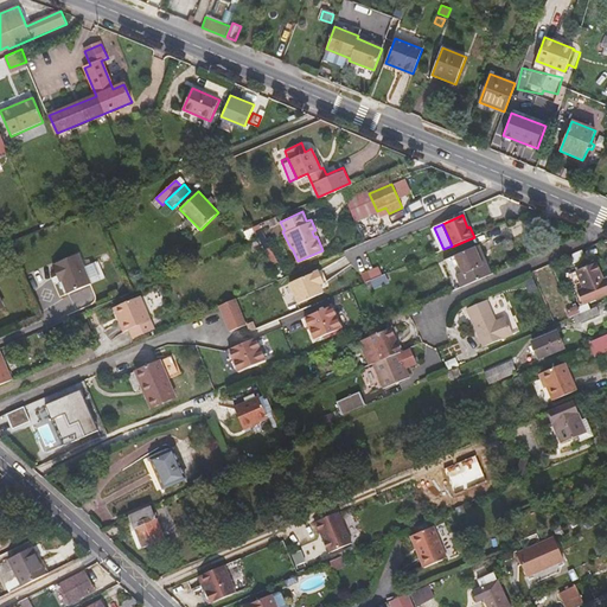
[(475,247),(487,275),(492,273),(480,246),(475,247)]
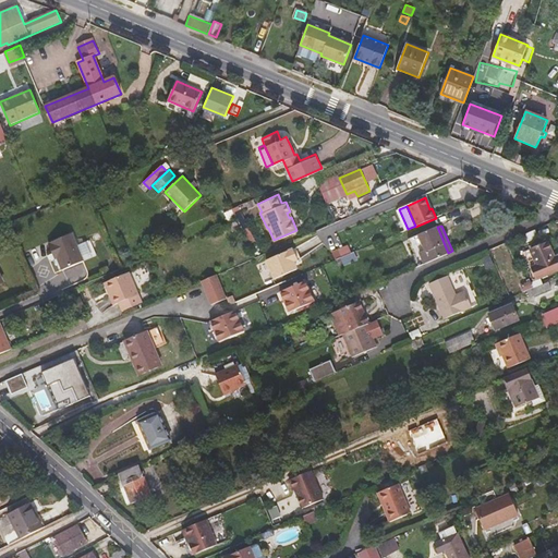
[(429,261),(448,253),(437,227),(419,235),(429,261)]
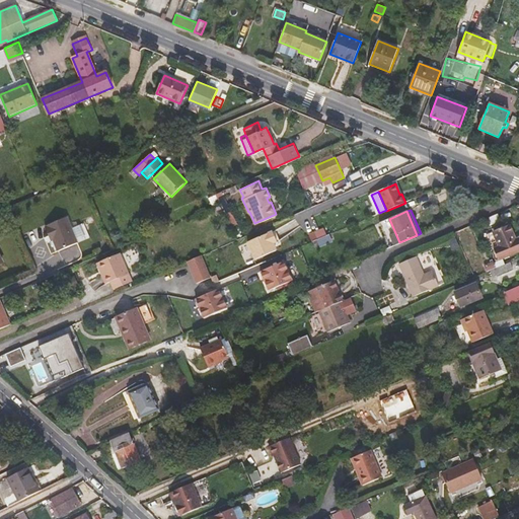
[(58,251),(78,243),(72,228),(67,218),(45,227),(49,237),(52,236),(54,241),(58,251)]
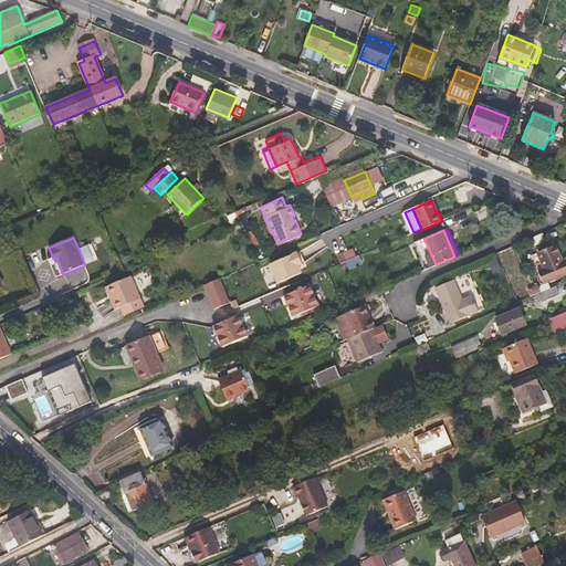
[(429,266),(436,264),(425,239),(418,241),(429,266)]
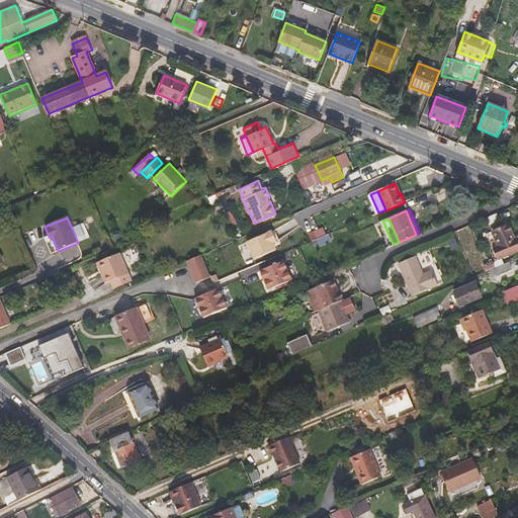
[(498,260),(517,251),(517,238),(514,240),(508,225),(492,231),(498,247),(493,249),(498,260)]
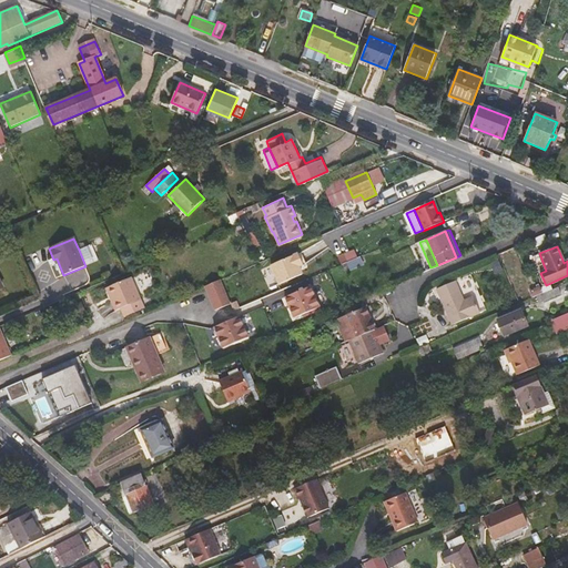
[(79,250),(85,266),(92,263),(85,247),(79,250)]
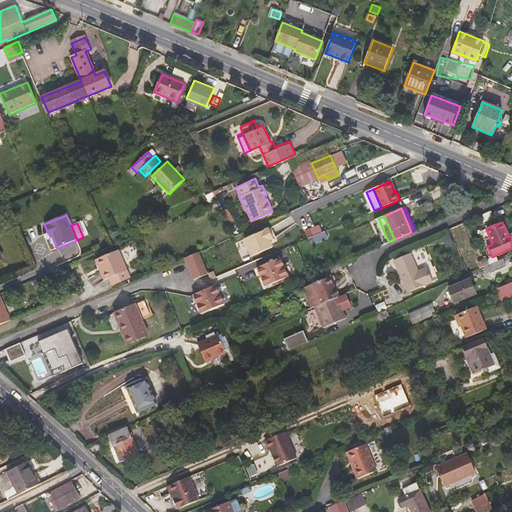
[(315,237),(322,233),(319,225),(315,227),(305,231),(308,240),(315,237)]
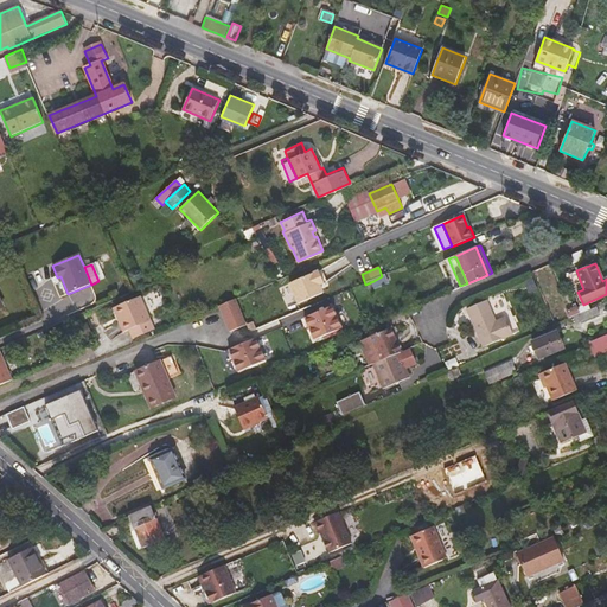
[(574,276),(577,274),(574,267),(556,275),(564,294),(579,288),(574,276)]
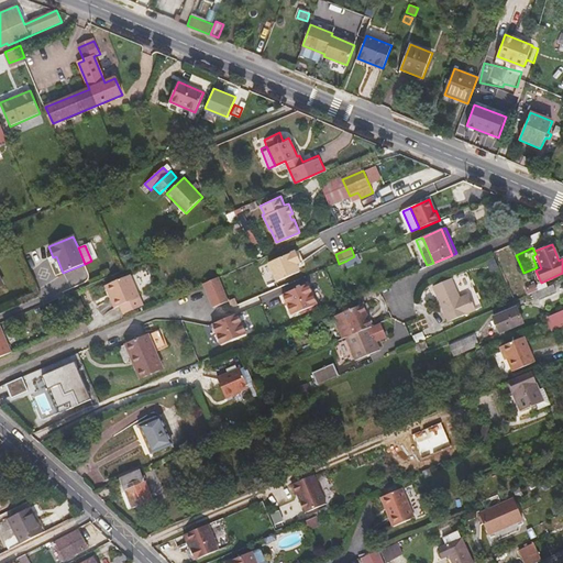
[(301,263),(296,251),(268,263),(277,283),(300,273),(297,264),(301,263)]
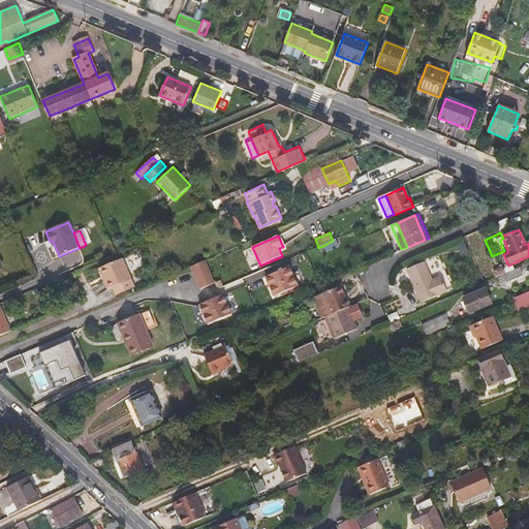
[(325,245),(329,252),(340,248),(337,240),(333,241),(325,245)]
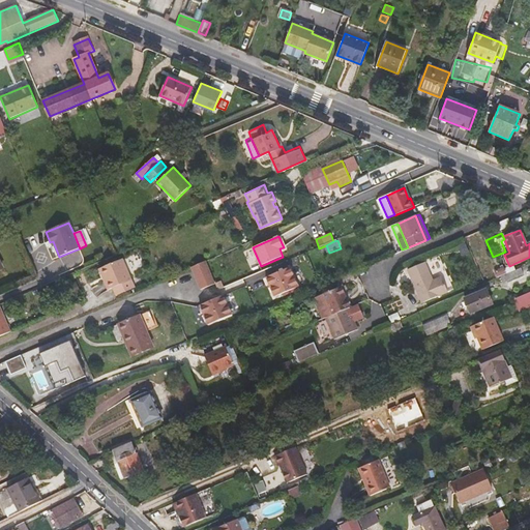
[(433,277),(443,274),(438,257),(428,260),(433,277)]
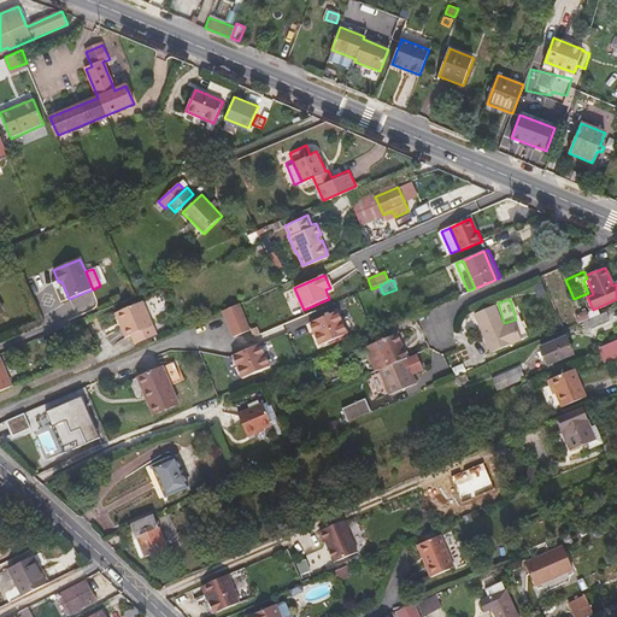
[(123,325),(121,327),(125,338),(133,334),(153,325),(144,301),(118,312),(123,325)]
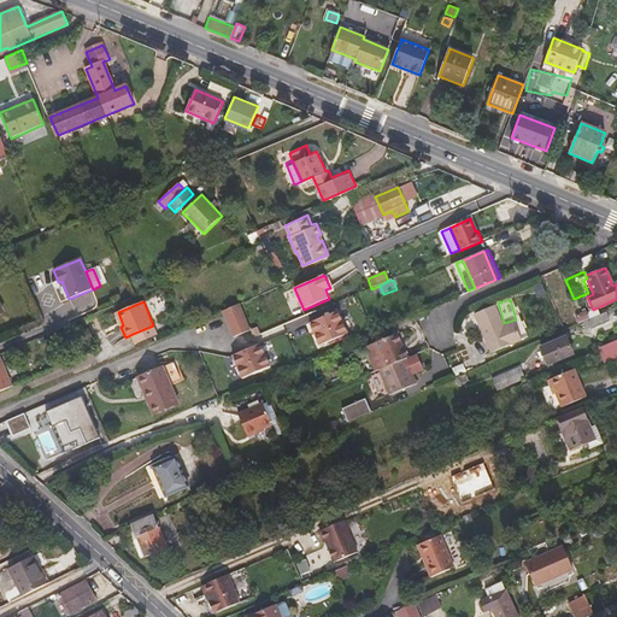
[(222,310),(233,335),(248,329),(238,303),(222,310)]
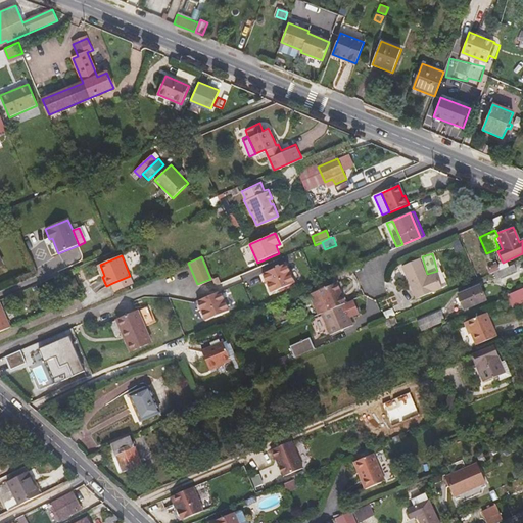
[(417,299),(442,288),(436,273),(427,277),(420,258),(402,266),(417,299)]
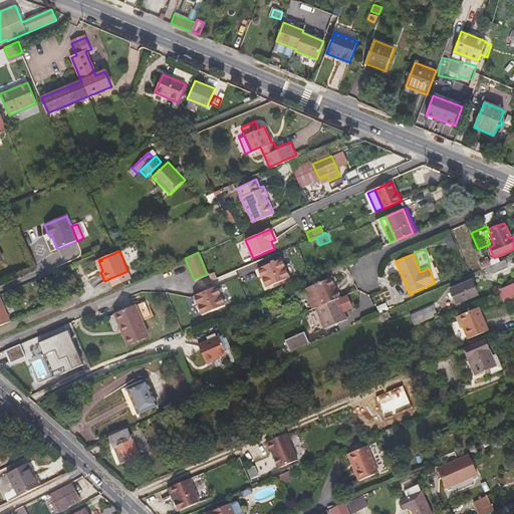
[(266,288),(289,278),(281,260),(258,269),(266,288)]
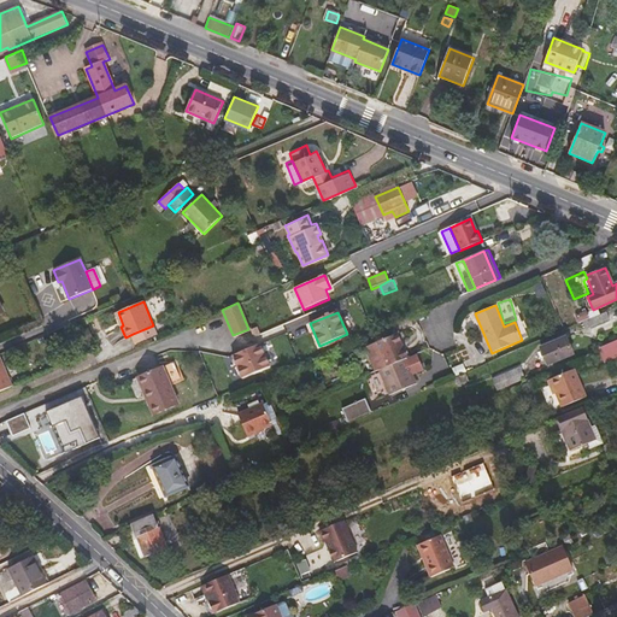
[(606,312),(583,322),(587,329),(610,319),(606,312)]
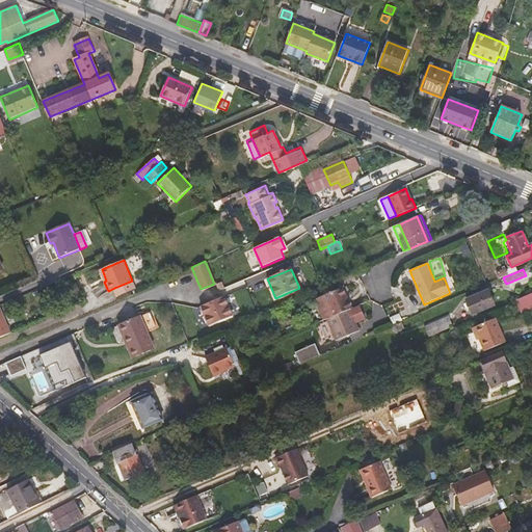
[(132,281),(114,288),(117,295),(135,287),(132,281)]
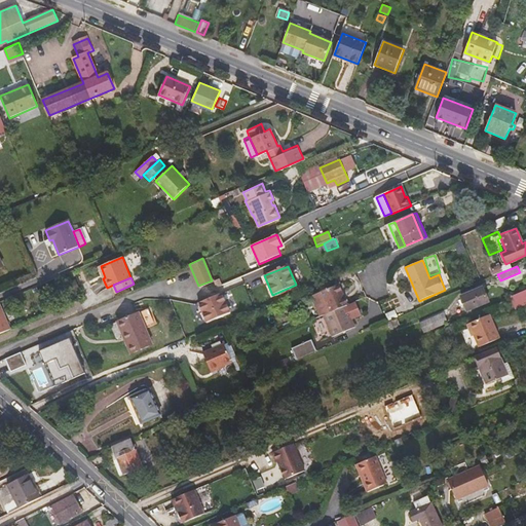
[(71,294),(80,290),(75,280),(67,285),(71,294)]
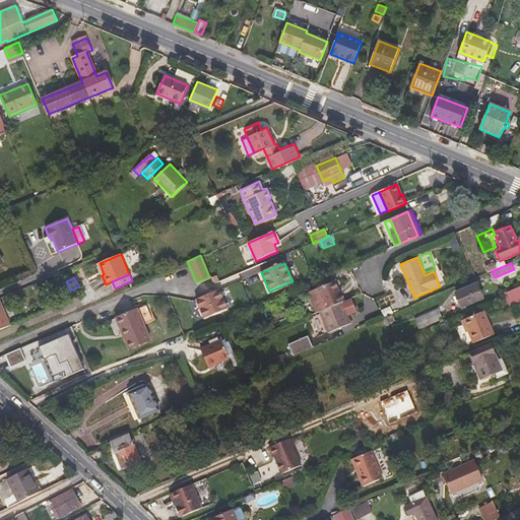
[(325,309),(342,302),(343,302),(334,281),(317,289),(308,293),(317,313),(320,312),(325,309)]
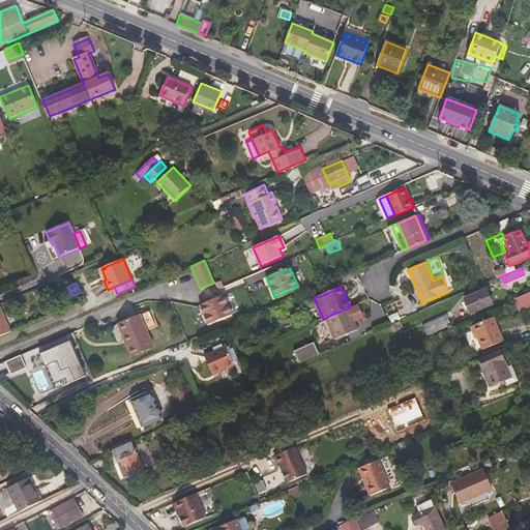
[(471,313),(493,303),(487,289),(465,298),(471,313)]
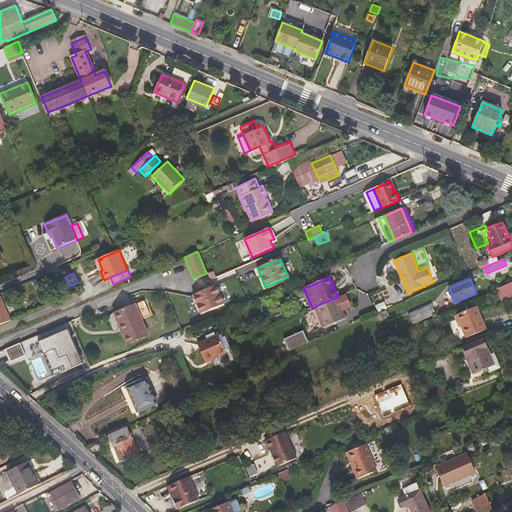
[(501,300),(511,295),(511,285),(498,292),(501,300)]
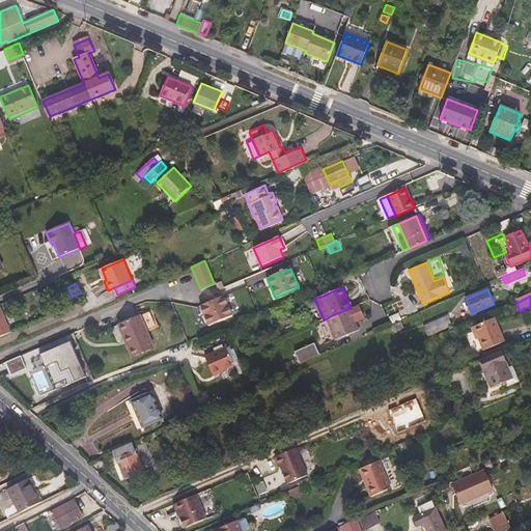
[(208,326),(232,315),(224,297),(200,307),(208,326)]
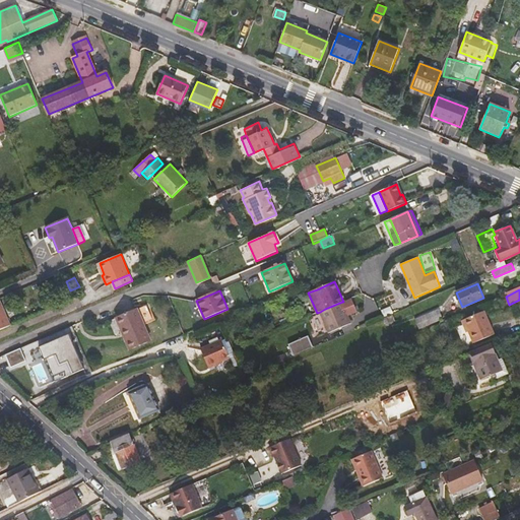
[(329,333),(350,324),(347,315),(358,312),(351,298),(343,302),(342,302),(325,309),(320,312),(329,333)]
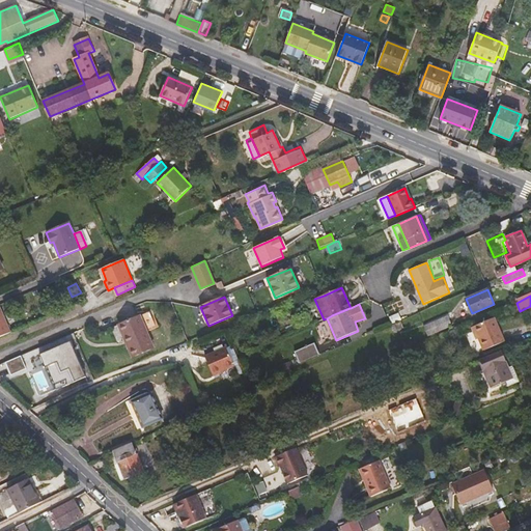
[(0,336),(10,332),(0,307),(0,336)]
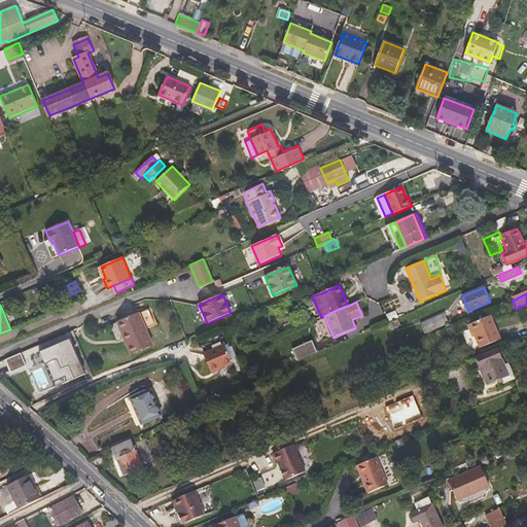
[(139,313),(146,329),(155,325),(148,309),(139,313)]
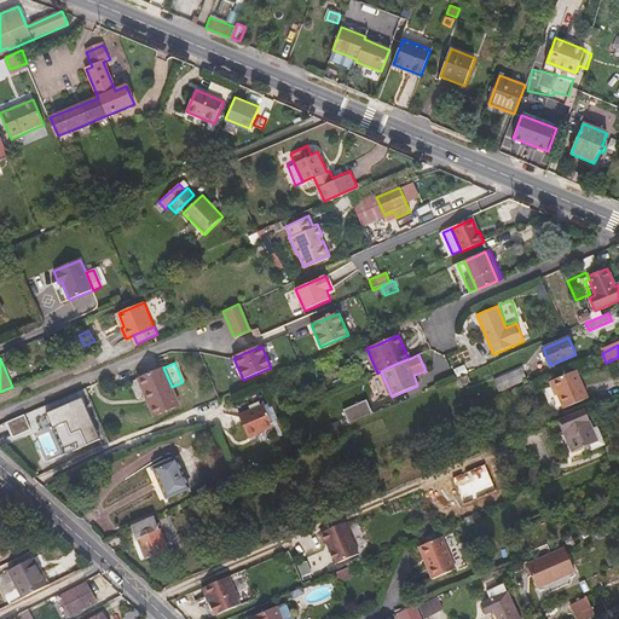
[(163,368),(138,379),(154,416),(179,405),(172,387),(163,368)]
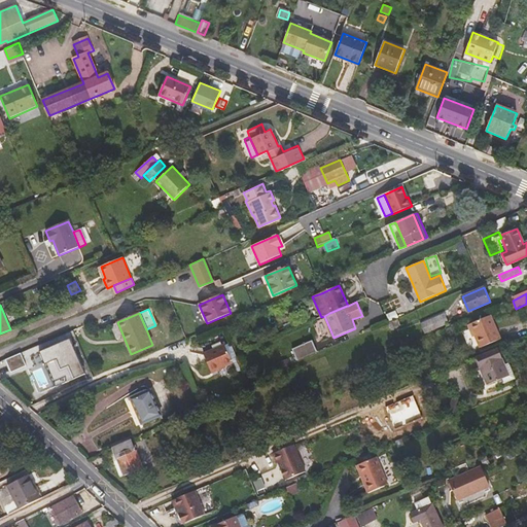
[(425,332),(448,323),(444,313),(421,323),(425,332)]
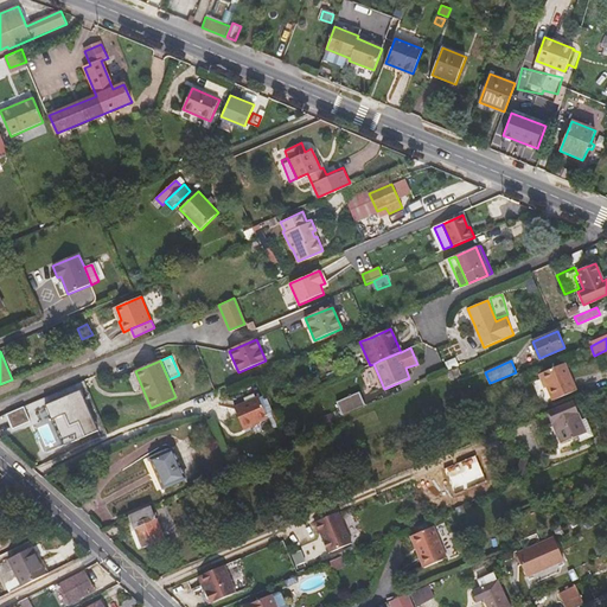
[(553,400),(576,389),(566,363),(540,374),(543,384),(545,384),(548,387),(553,400)]
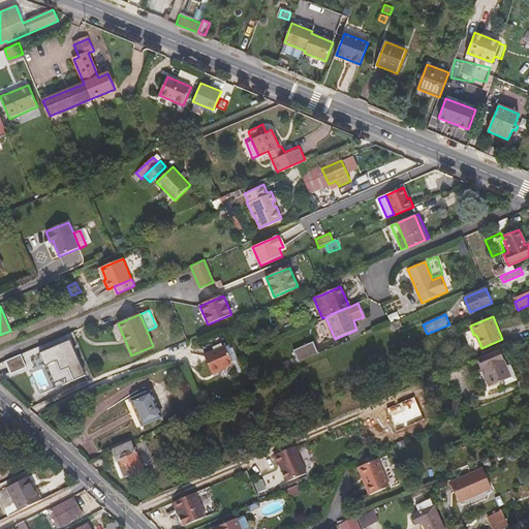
[(393,331),(402,327),(399,319),(390,323),(393,331)]
